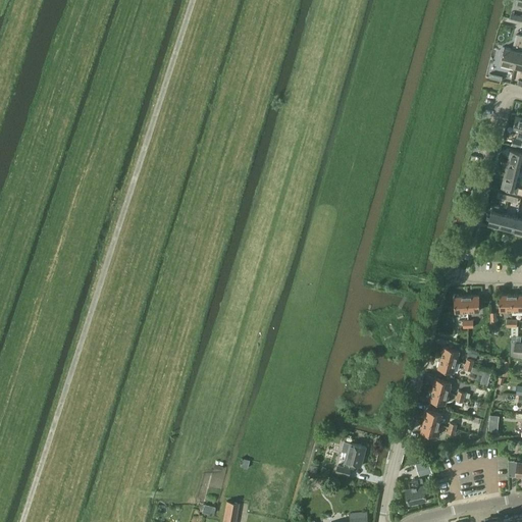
[(514,66),(521,36),(515,35),(512,49),(504,47),(500,63),(514,66)]
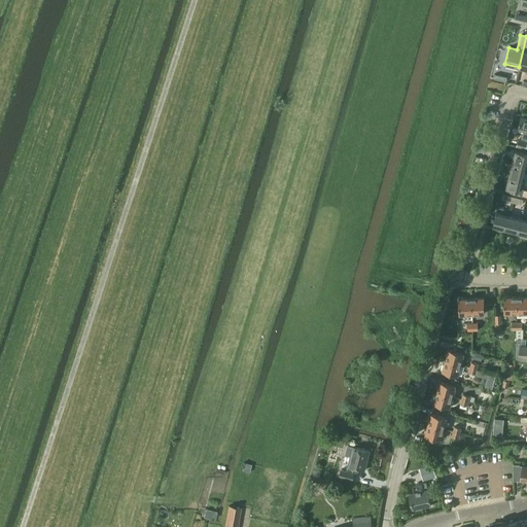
[(526,139),(526,116),(522,115),(518,128),(524,130),(522,138),(526,139)]
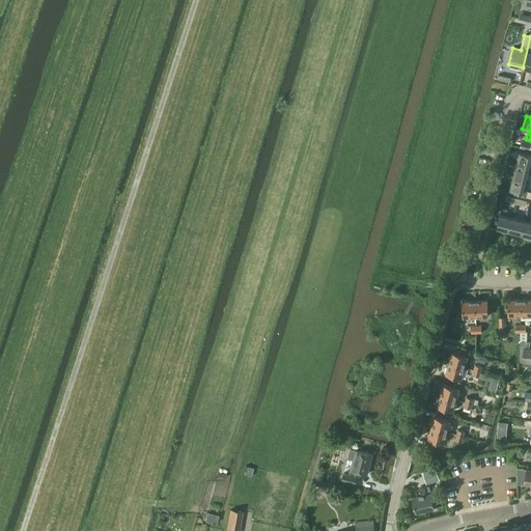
[(530,149),(530,145),(530,142),(523,140),(521,147),(530,149)]
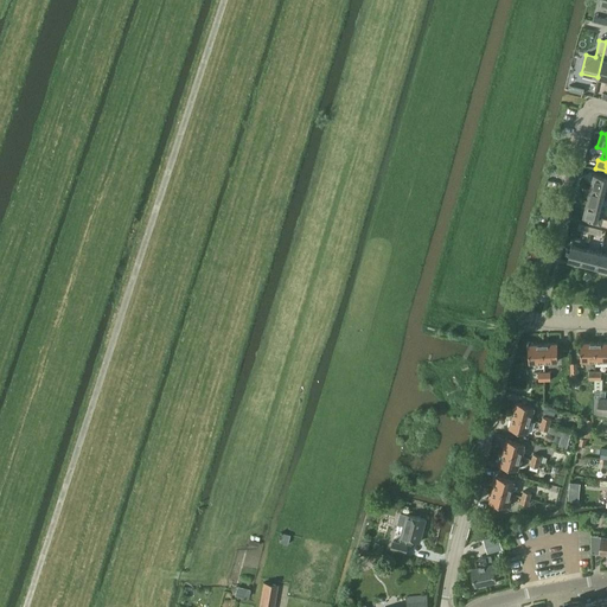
[(606,177),(594,173),(590,187),(606,192),(606,177)]
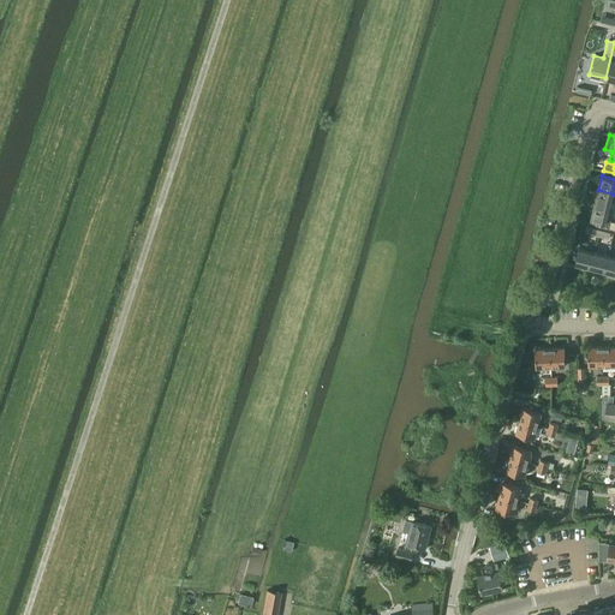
[(614,195),(598,190),(595,204),(609,208),(611,199),(614,201),(614,195)]
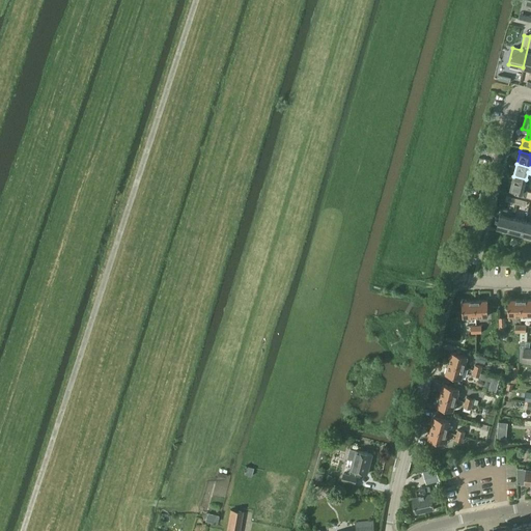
[(526,179),(513,176),(510,189),(515,191),(514,194),(525,197),(529,180),(526,179)]
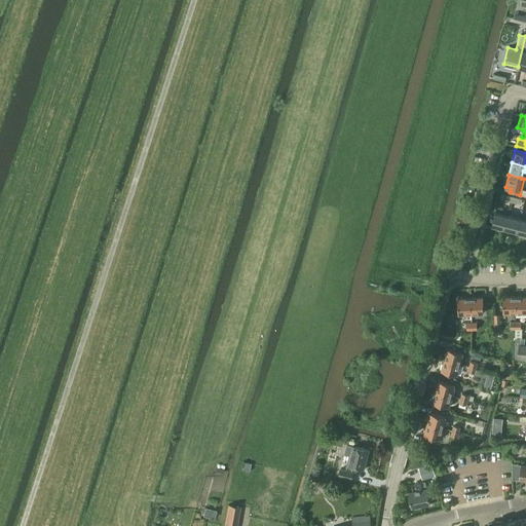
[(504,229),(508,216),(495,213),(492,226),(504,229)]
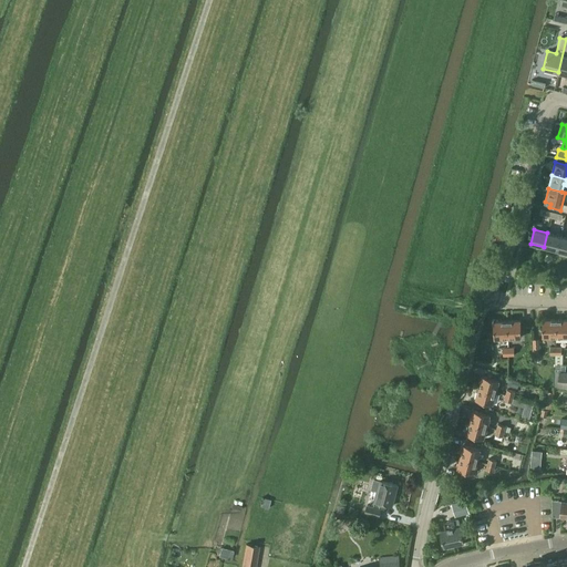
[(557,250),(560,236),(547,233),(544,247),(557,250)]
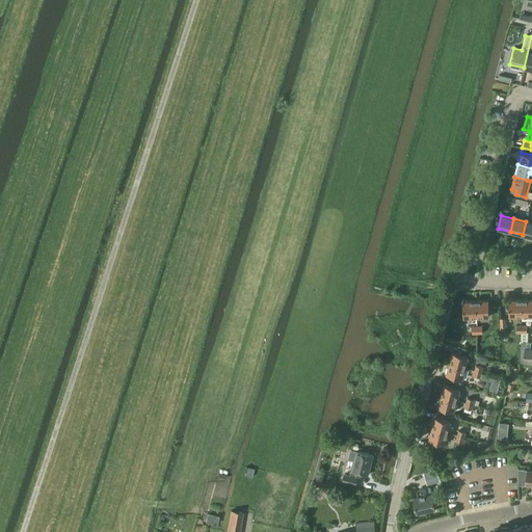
[(531,222),(526,221),(523,235),(531,236),(531,222)]
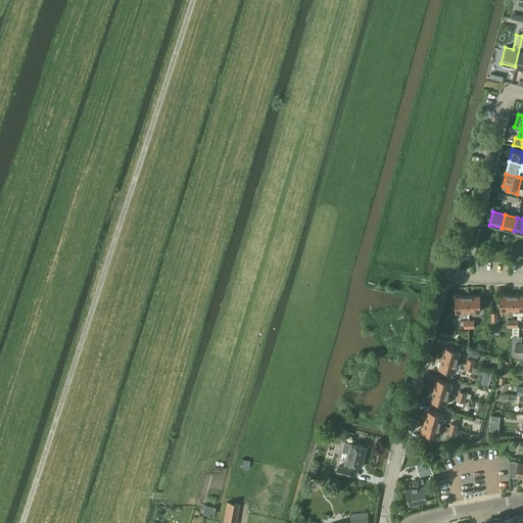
[(480,295),(468,296),(468,312),(481,311),(480,295)]
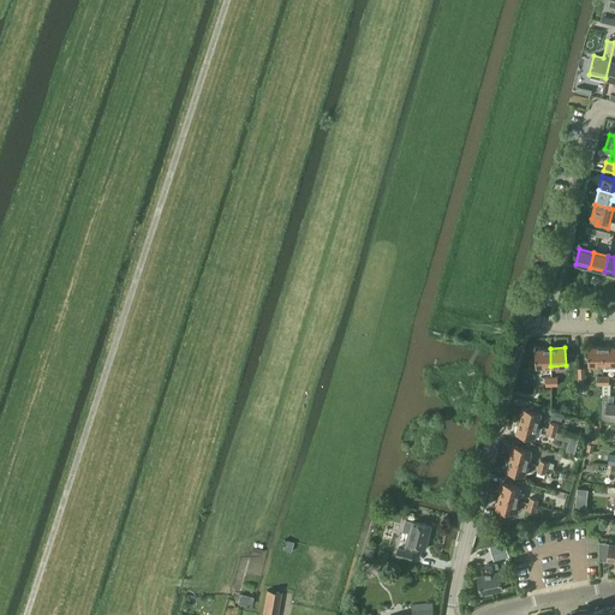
[(589,365),(603,365),(604,347),(589,347),(589,365)]
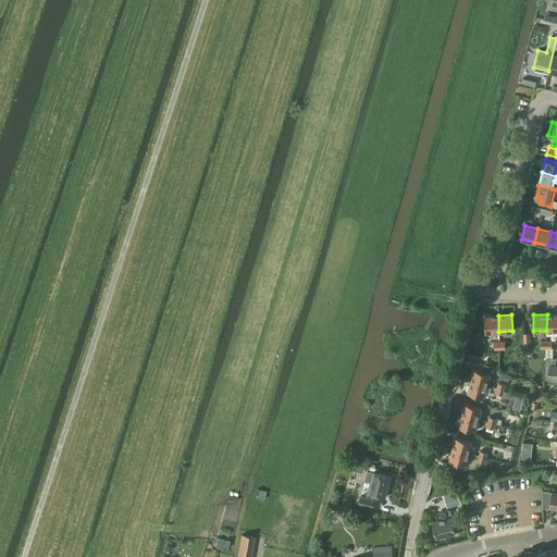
[(556,314),(547,314),(546,331),(556,331),(556,314)]
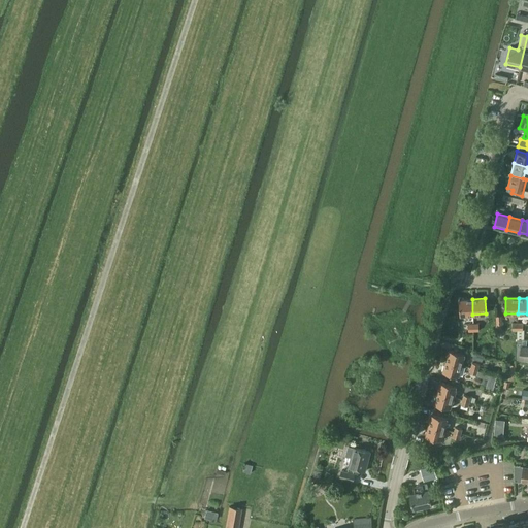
[(472,315),(472,299),(460,299),(460,315),(472,315)]
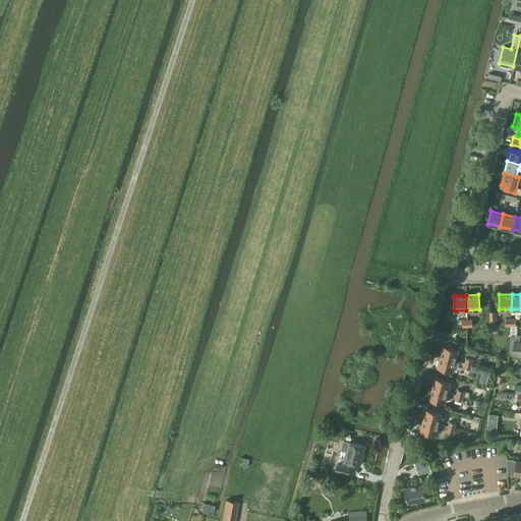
[(440,356),(456,360),(459,349),(443,345),(440,356)]
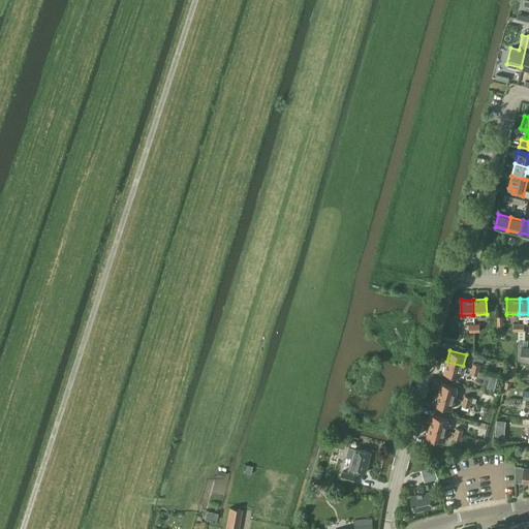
[(483,355),(477,353),(475,353),(474,360),(483,362),(485,355),(483,355)]
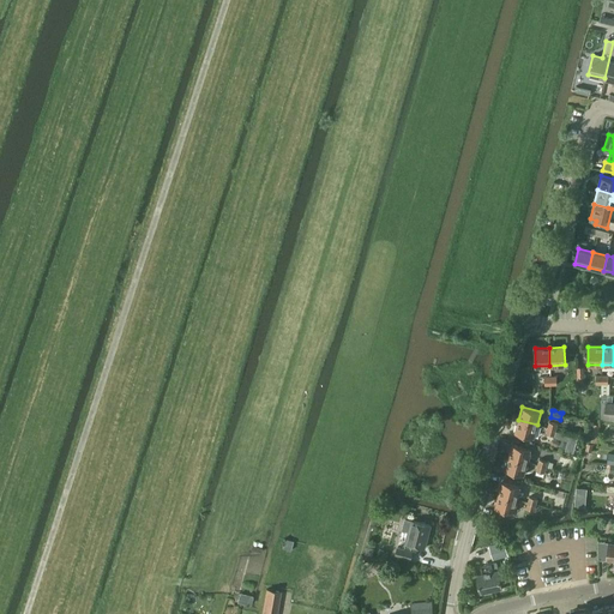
[(534,438),(537,425),(518,420),(516,433),(534,438)]
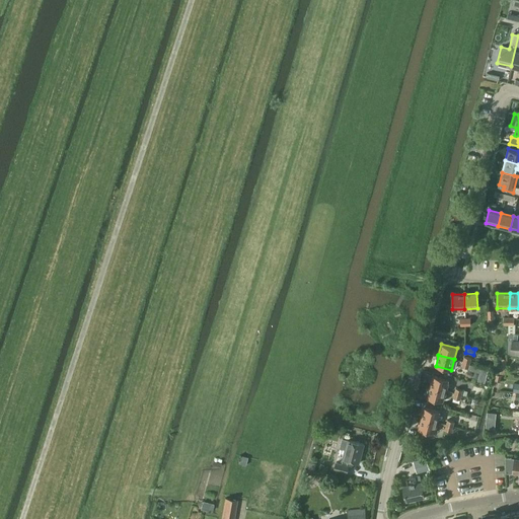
[(464,356),(462,361),(470,363),(474,364),(475,360),(472,359),(464,356)]
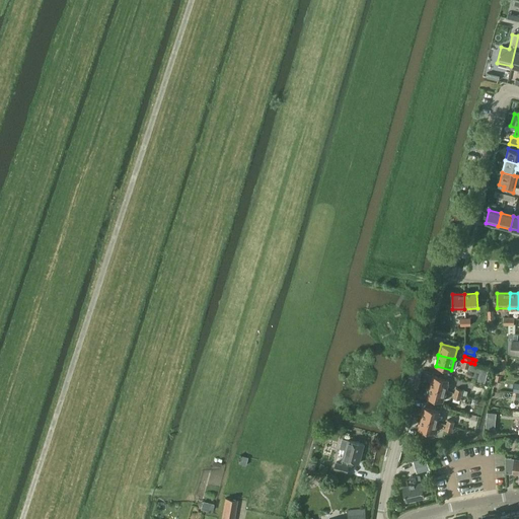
[(504,374),(506,368),(499,366),(497,372),(504,374)]
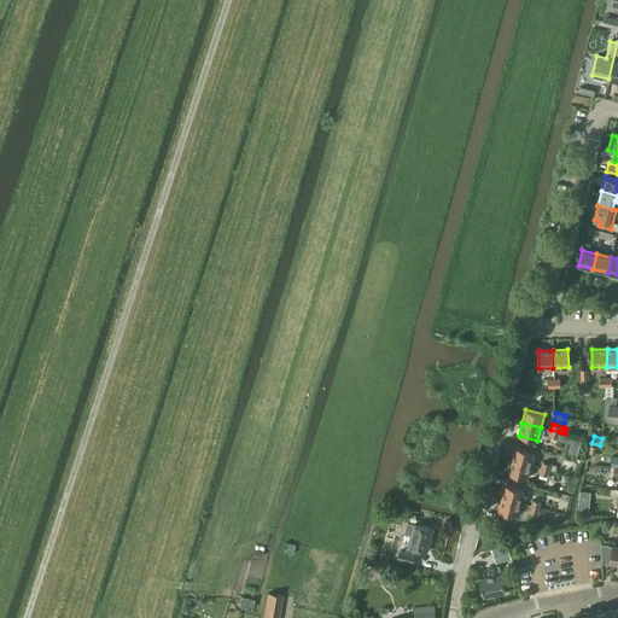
[(513,460),(531,465),(535,453),(517,448),(513,460)]
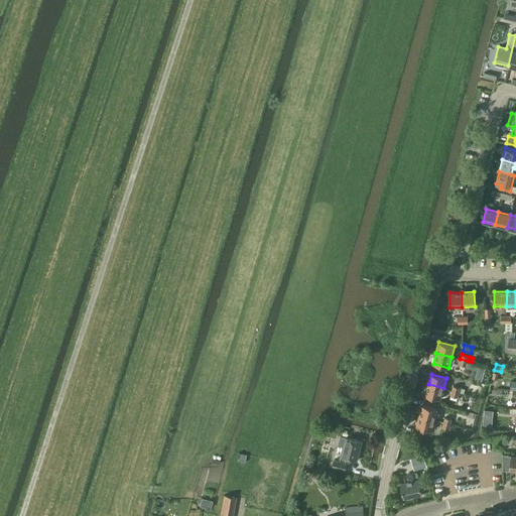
[(440,399),(443,388),(428,384),(425,395),(440,399)]
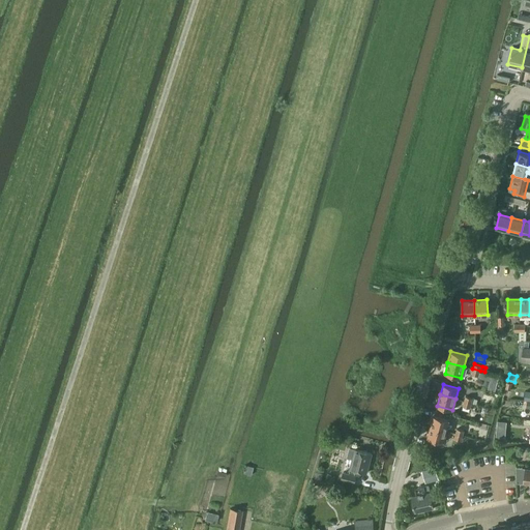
[(431,427),(447,431),(450,419),(434,415),(431,427)]
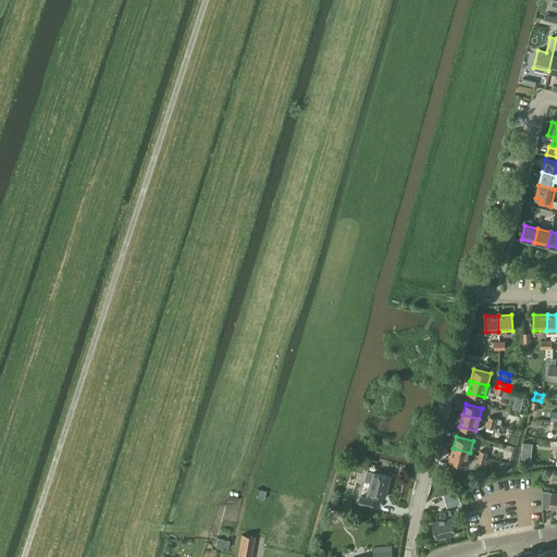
[(467,465),(470,453),(453,448),(449,460),(467,465)]
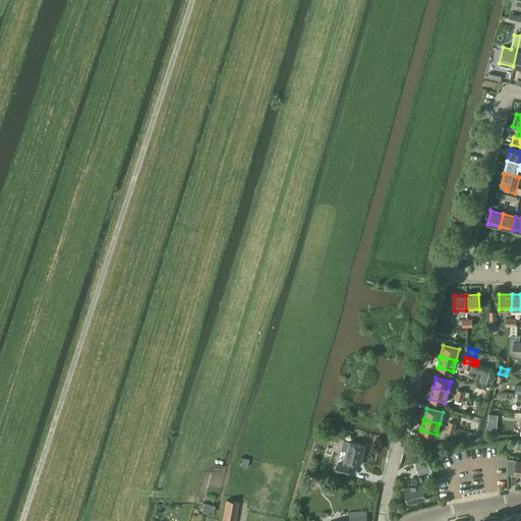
[(449,421),(448,425),(460,429),(462,429),(464,425),(456,423),(449,421)]
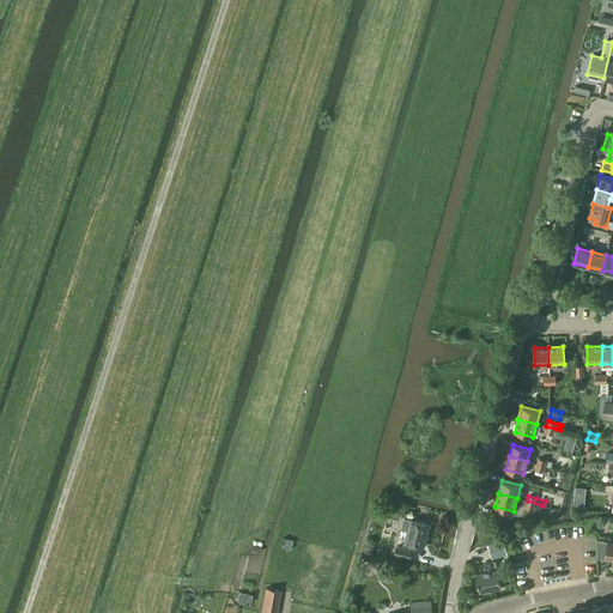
[(527,501),(525,508),(542,513),(544,505),(541,505),(527,501)]
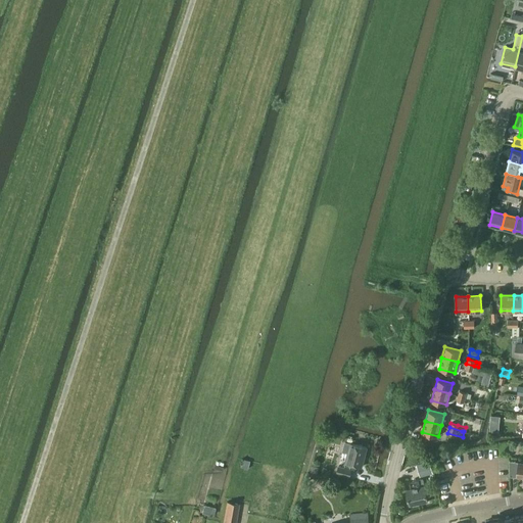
[(362,466),(367,446),(345,441),(342,453),(347,454),(345,461),(345,462),(344,466),(339,465),(337,472),(349,475),(351,468),(349,468),(351,463),(362,466)]
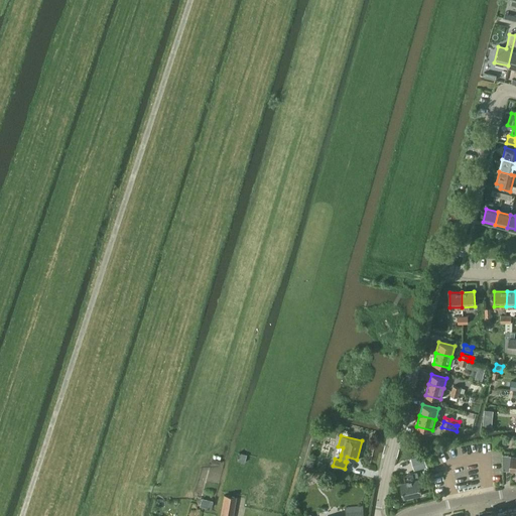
[(423,456),(411,459),(415,470),(426,467),(423,456)]
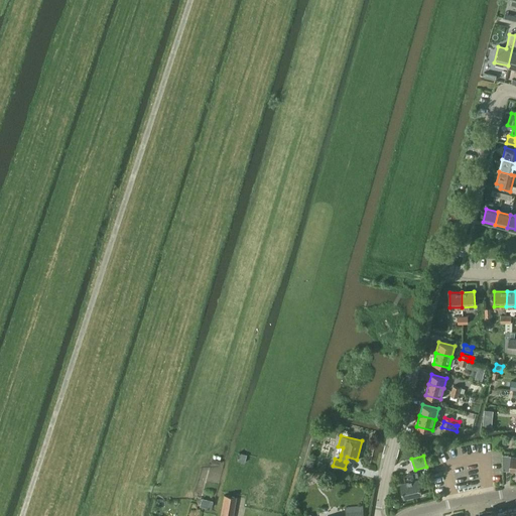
[(318,461),(316,468),(324,470),(326,463),(318,461)]
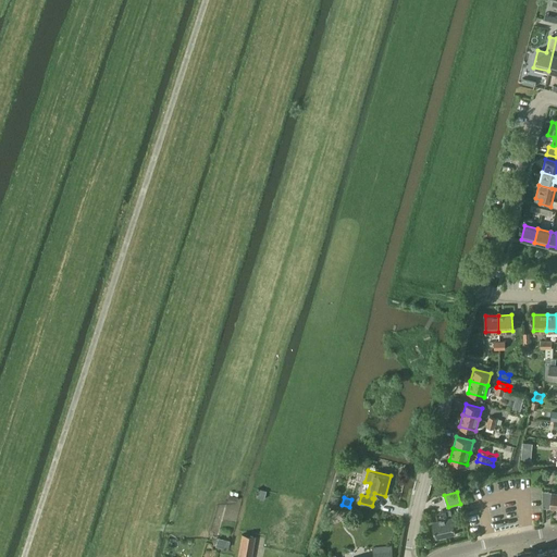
[(436,536),(455,533),(452,517),(447,518),(446,510),(436,512),(437,520),(433,521),(436,536)]
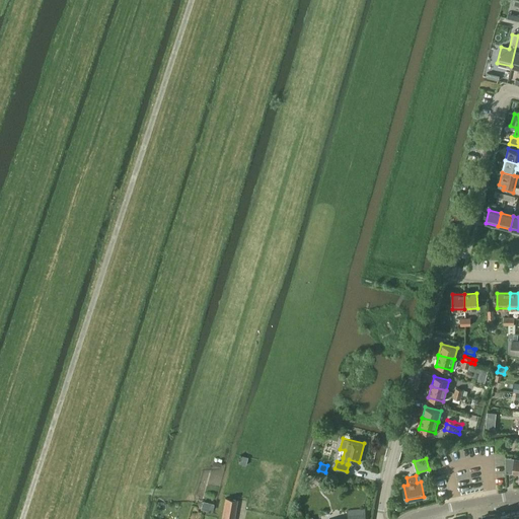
[(233,518),(237,501),(225,498),(221,518),(233,518)]
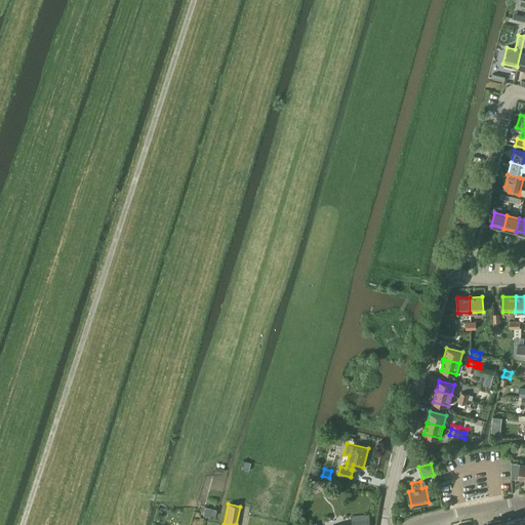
[(205,507),(203,515),(214,518),(216,510),(205,507)]
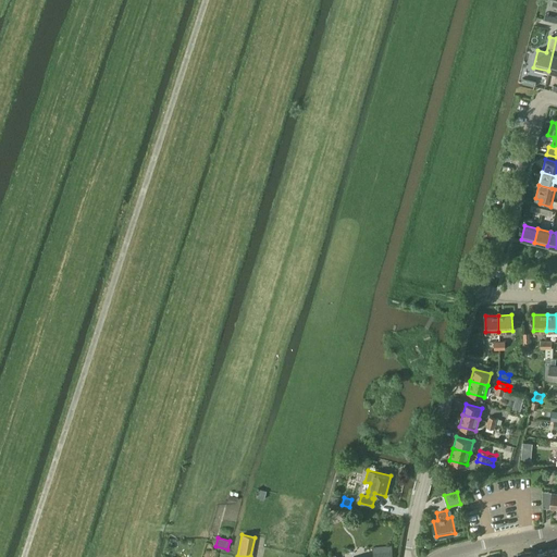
[(372,556),(393,556),(392,546),(372,548),(372,556)]
